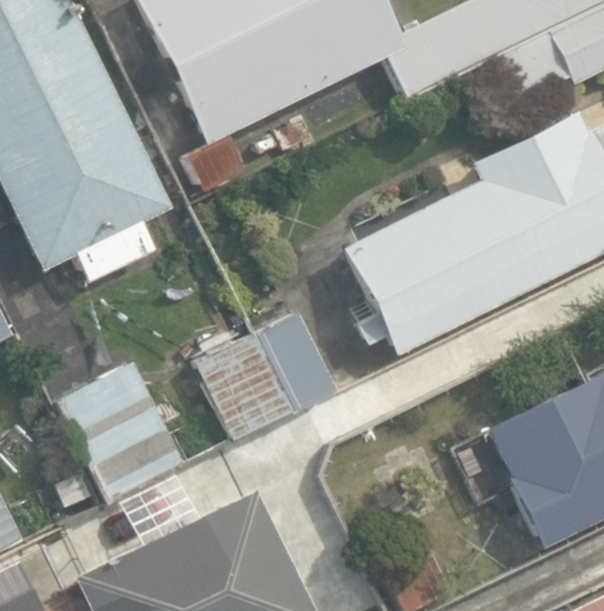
[(76,254),(90,282),(160,248),(146,221),(172,208),(71,0),(0,0),(0,180),(44,270),(76,254)]
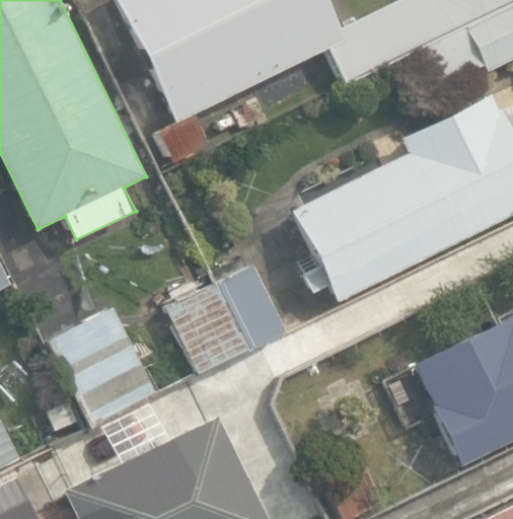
[(410,55),(512,3),(512,0),(398,0),(340,30),(323,0),(111,0),(172,122),(158,129),(174,162),(212,143),(197,113),(327,47),(348,86),(410,55)]
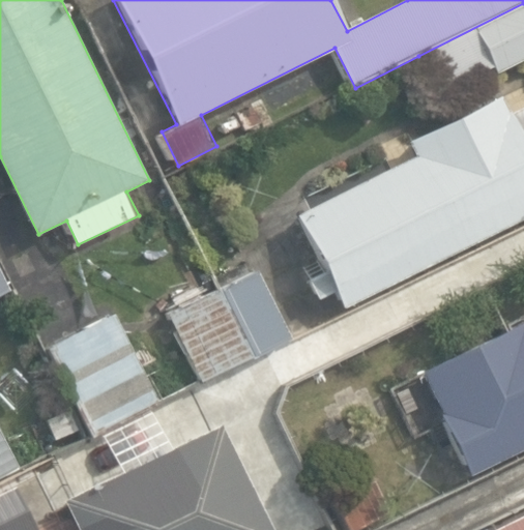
[(523,3),(418,56),(437,94),(523,51),(523,3)]
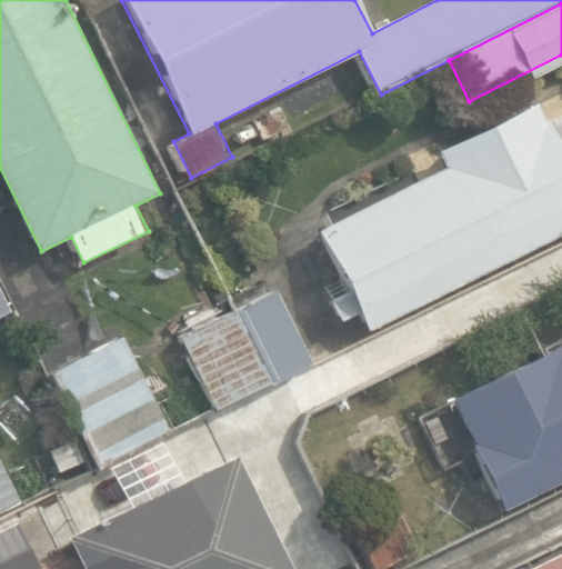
[(358,312),(368,332),(561,236),(561,147),(540,102),(440,152),(448,168),(320,231),(353,299),(335,308),(341,320),(358,312)]
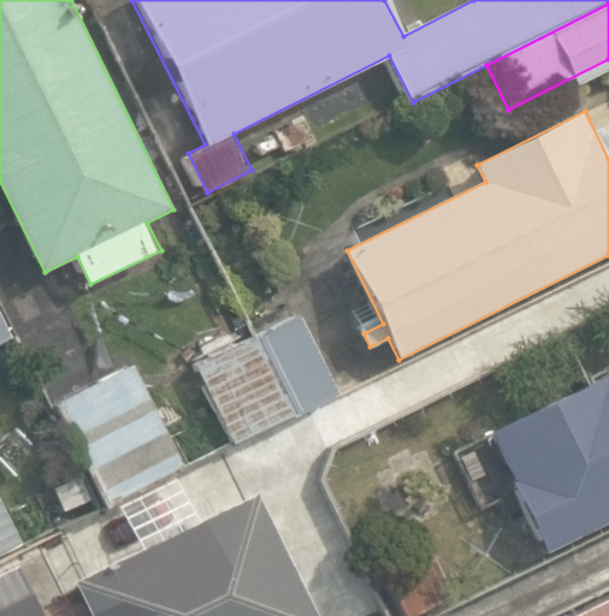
[(0,342),(12,336),(0,311),(0,342)]
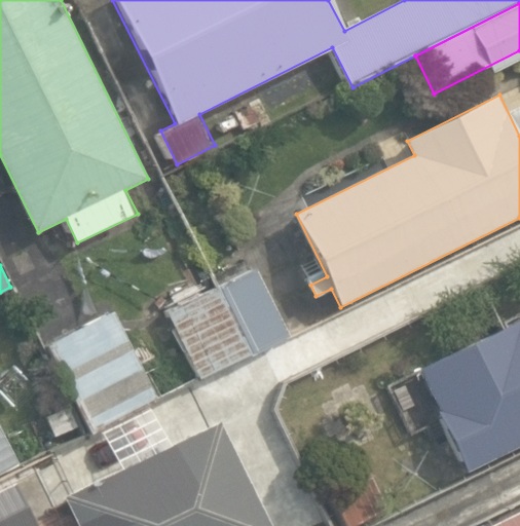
[(85,434),(292,337),(259,266),(164,310),(182,348),(145,366),(119,310),(44,345),(71,404),(45,415),(56,438),(82,425),(85,434)]
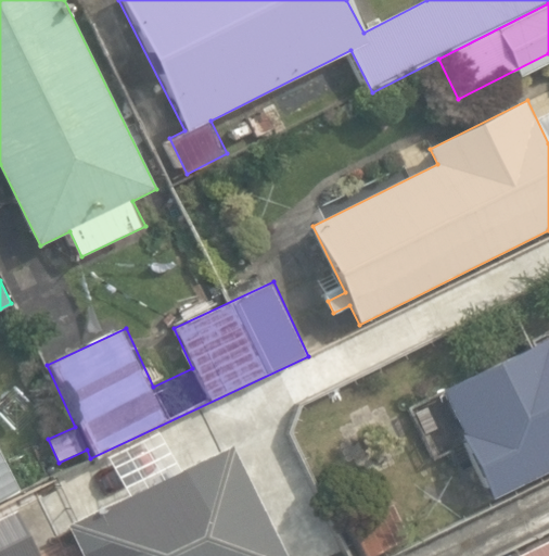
[(490,498),(548,470),(548,338),(439,390),(490,498)]
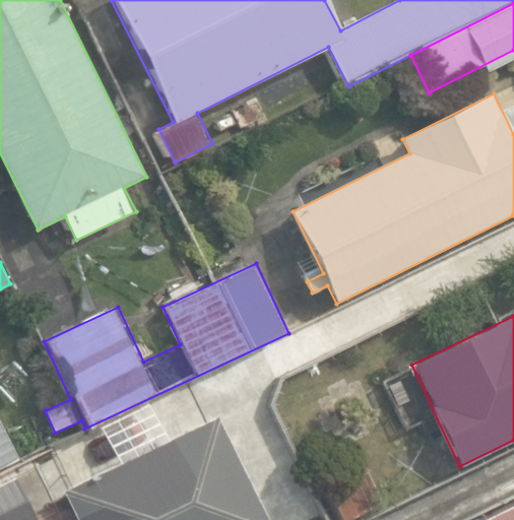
[(63,491),(77,519),(268,519),(217,415),(172,439),(152,401),(55,448),(74,485),(63,491)]
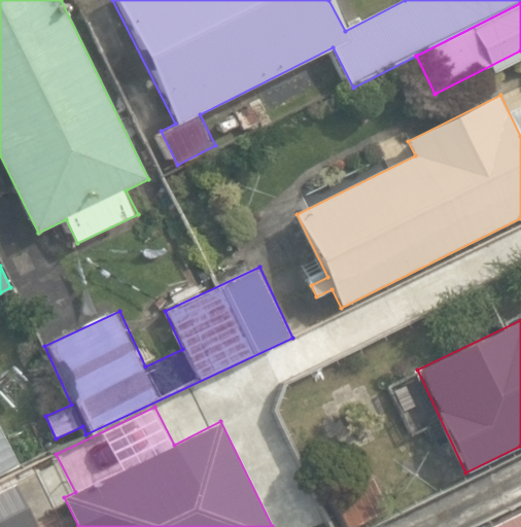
[(0,477),(21,465),(0,426),(0,477)]
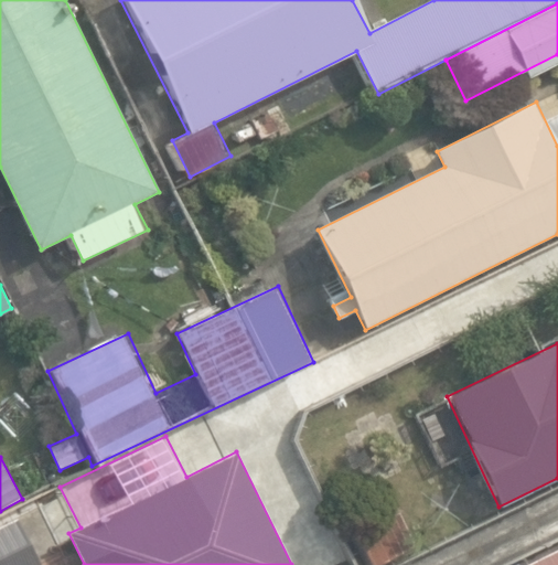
[(0,564),(40,564),(17,518),(0,525),(0,564)]
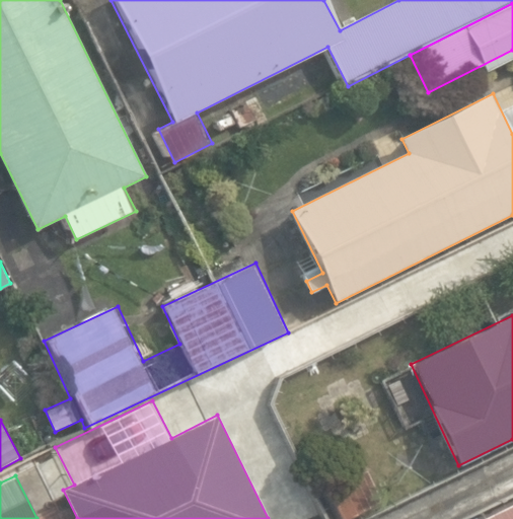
[(512,500),(474,518),(512,518),(512,500)]
